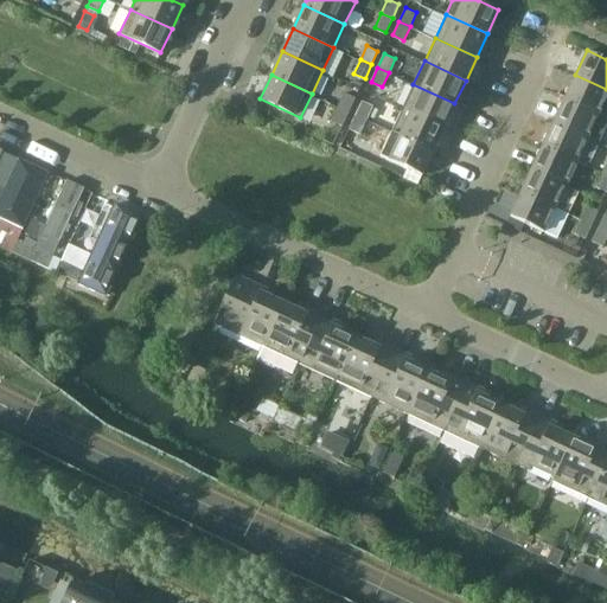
[(606,89),(575,75),(564,97),(606,117),(606,89)]
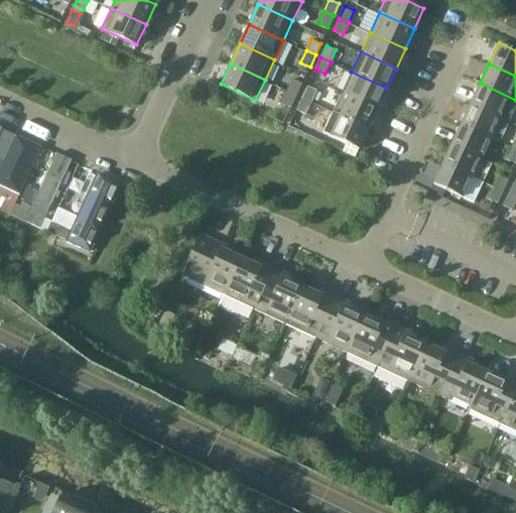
[(377,108),(386,88),(351,72),(342,91),(377,108)]
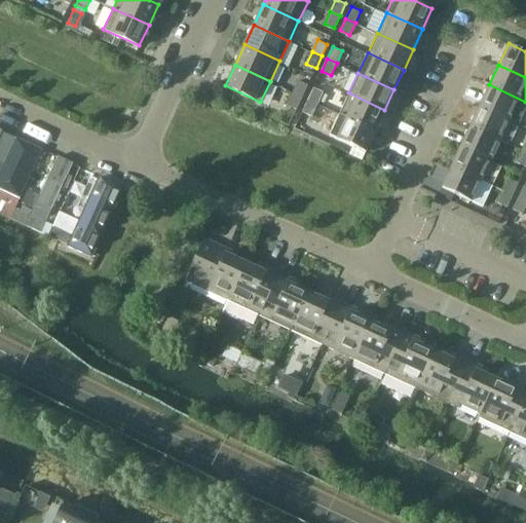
[(299,80),(294,91),(303,97),(308,84),(299,80)]
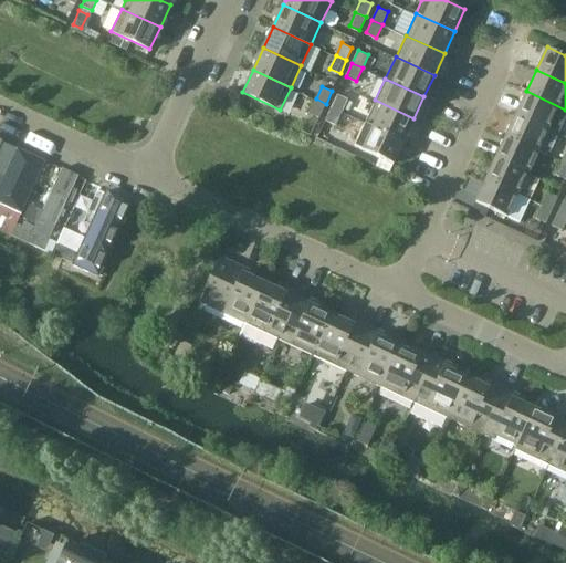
[(565,110),(526,91),(516,113),(557,132),(565,113),(565,110)]
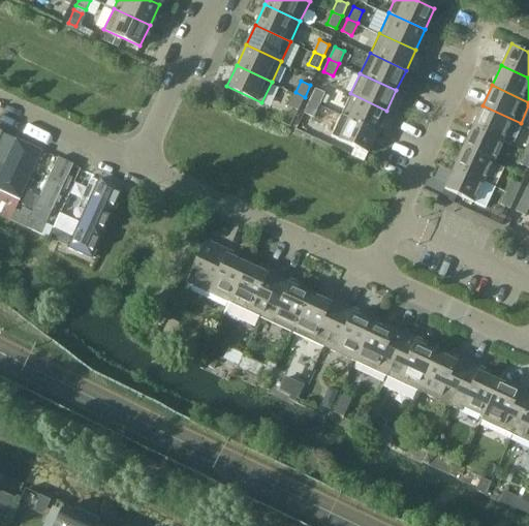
[(316,87),(311,99),(320,104),(325,92),(316,87)]
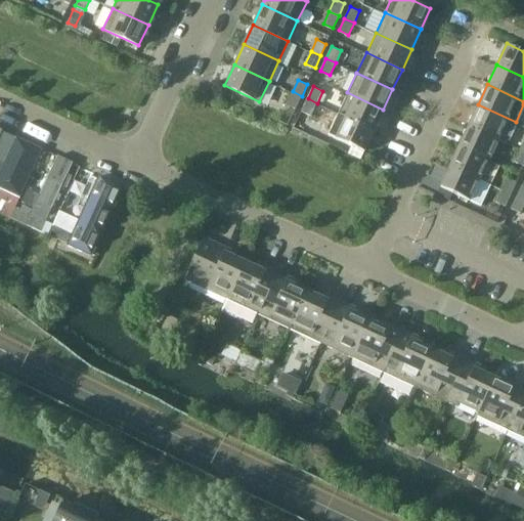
[(297,107),(302,96),(293,91),(287,103),(297,107)]
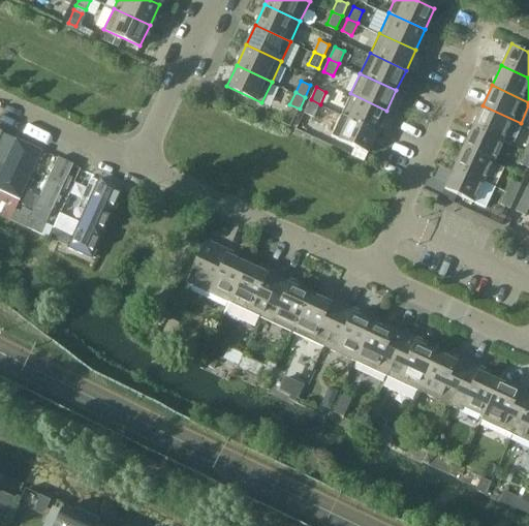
[(377,130),(386,111),(350,93),(341,114),(377,130)]
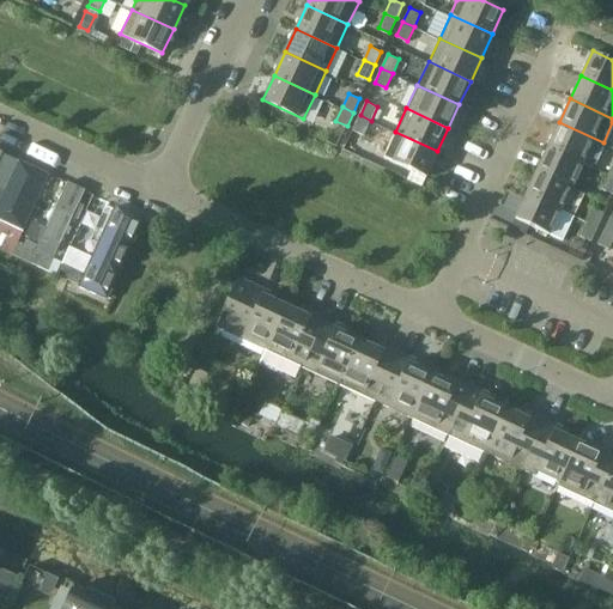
[(365,134),(371,121),(360,115),(353,129),(365,134)]
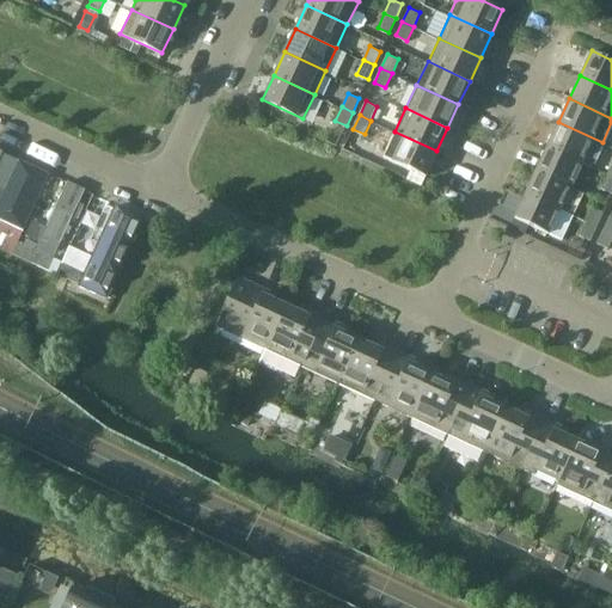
[(558,122),(548,146),(581,161),(592,166),(603,142),(558,122)]
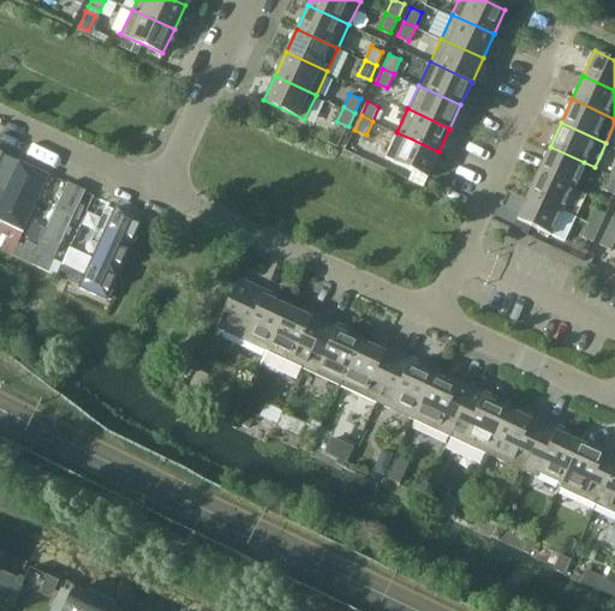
[(428,177),(439,151),(396,132),(386,157),(415,171),(428,177)]
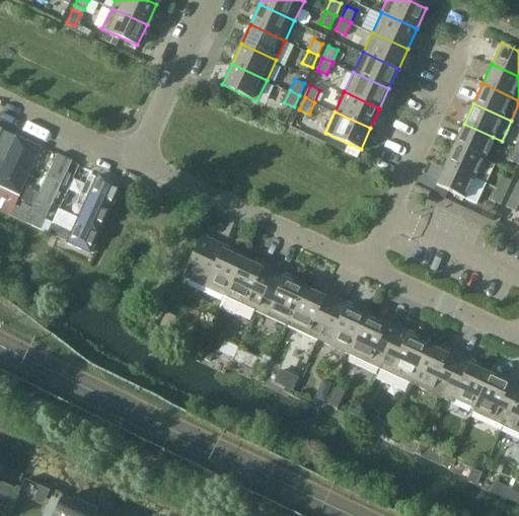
[(464,124),(455,143),(484,156),(493,137),(464,124)]
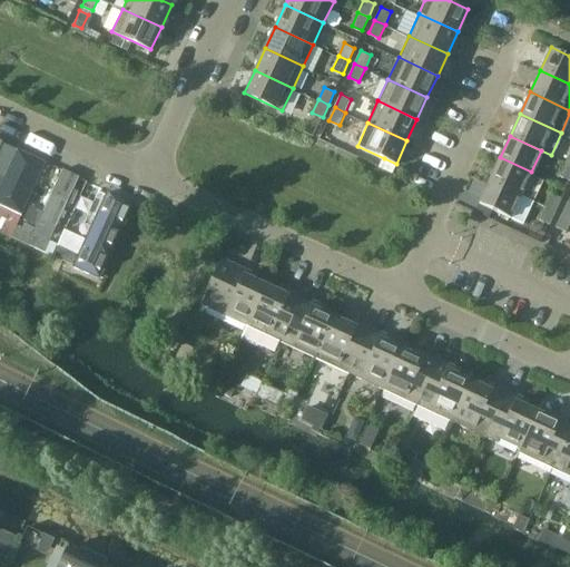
[(0,205),(18,214),(41,162),(12,148),(0,176),(0,205)]
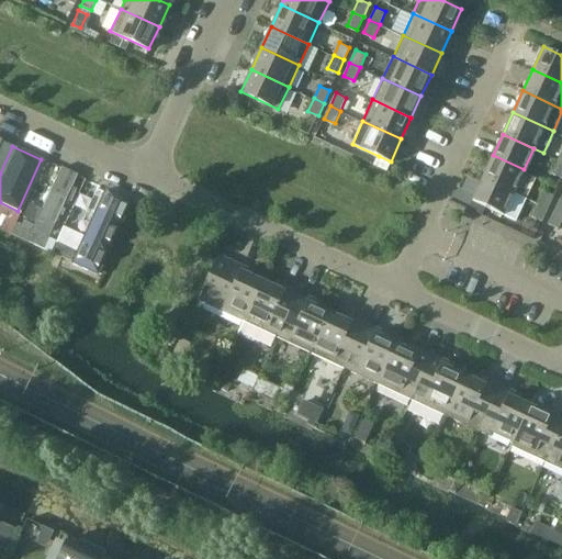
[(493,155),(483,177),(514,191),(523,194),(532,174),(524,169),(493,155)]
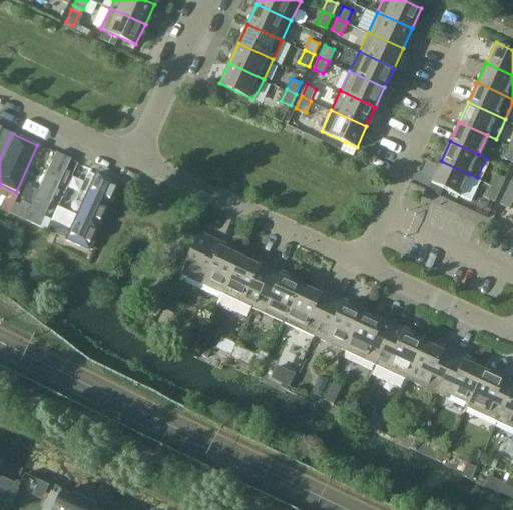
[(346,142),(342,149),(353,154),(357,147),(346,142)]
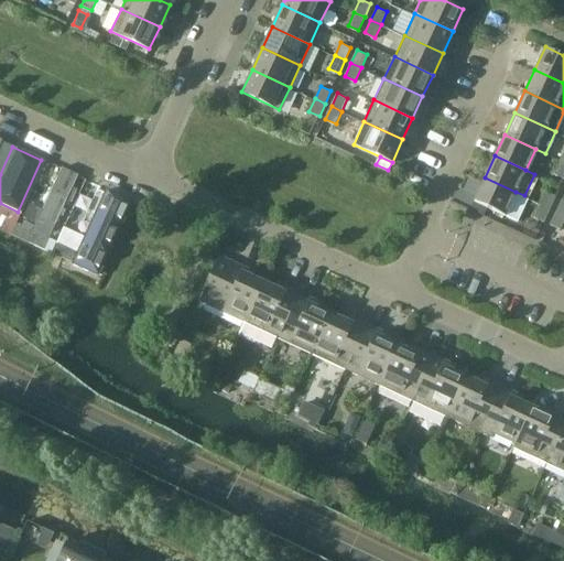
[(563,177),(563,176),(563,161),(560,160),(553,172),(563,177)]
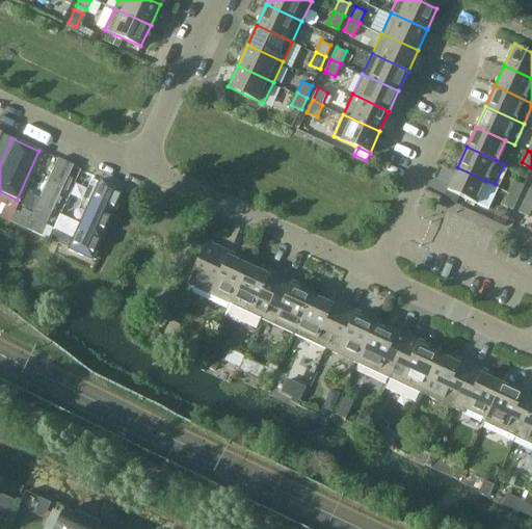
[(56,212),(77,166),(58,158),(37,204),(56,212)]
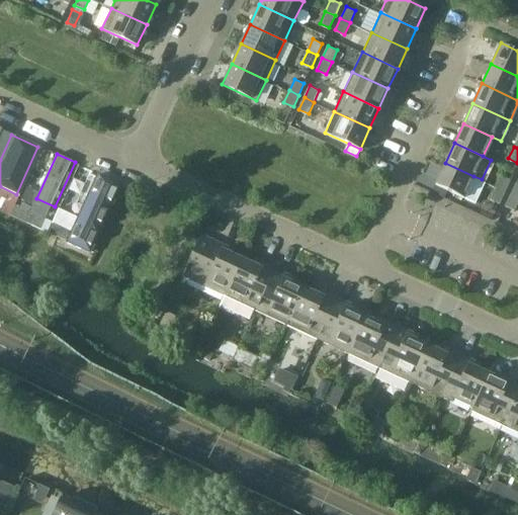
[(445,163),(435,183),(447,189),(464,197),(464,196),(476,201),(486,181),(482,179),(473,176),(445,163)]
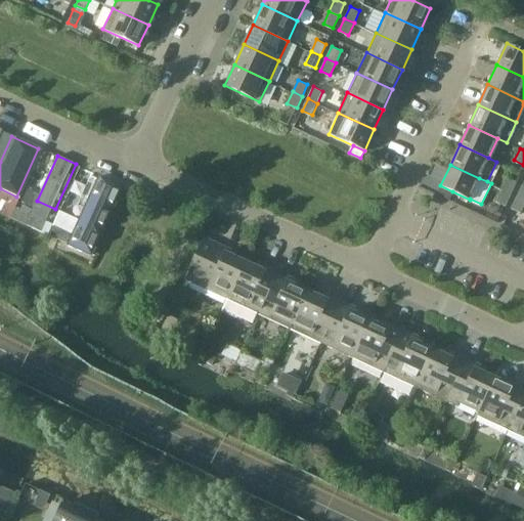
[(507,176),(501,188),(511,192),(516,181),(507,176)]
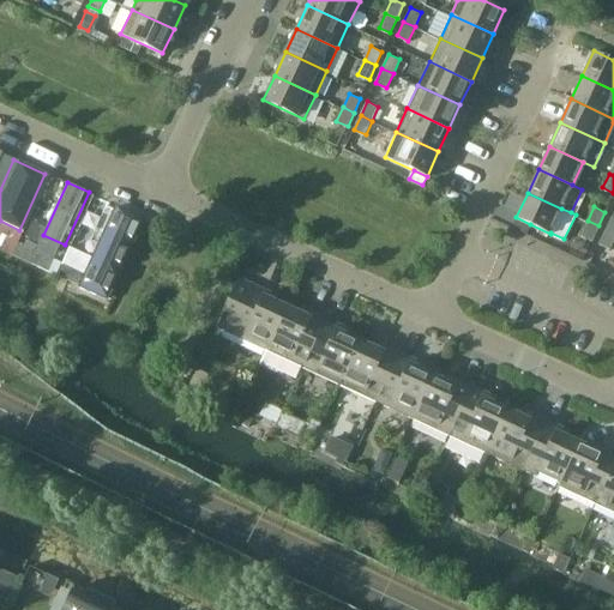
[(138,222),(109,209),(85,264),(114,276),(138,222)]
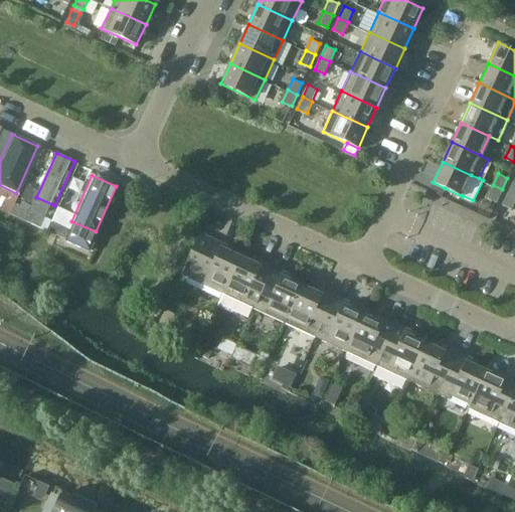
[(433,182),(430,190),(441,195),(445,188),(433,182)]
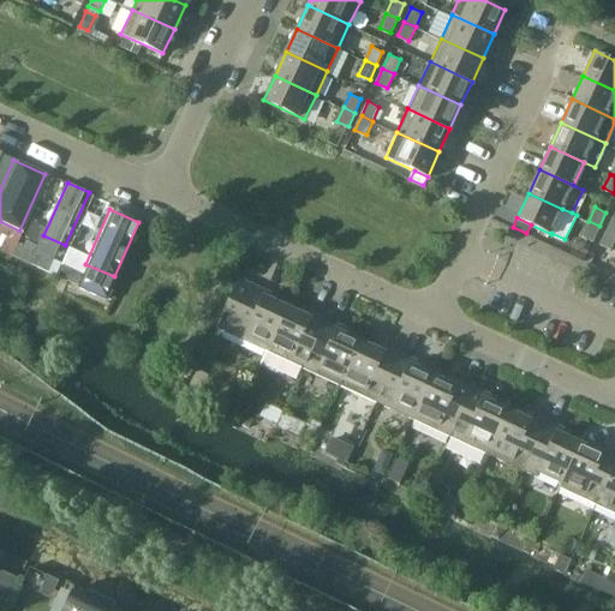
[(33,219),(25,235),(39,241),(46,225),(33,219)]
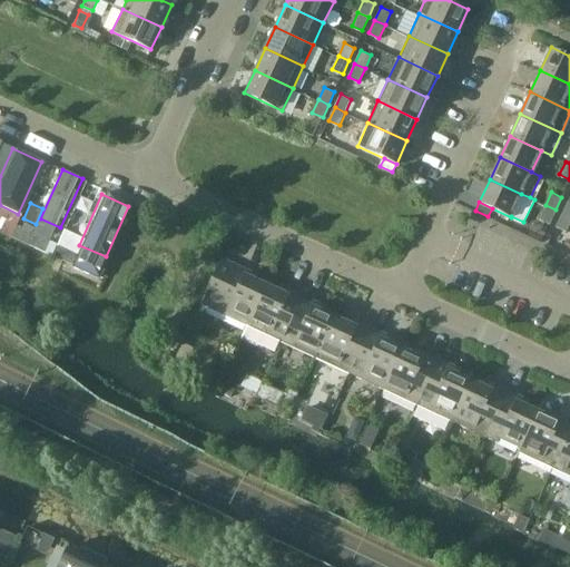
[(550,223),(556,209),(546,205),(539,218),(550,223)]
